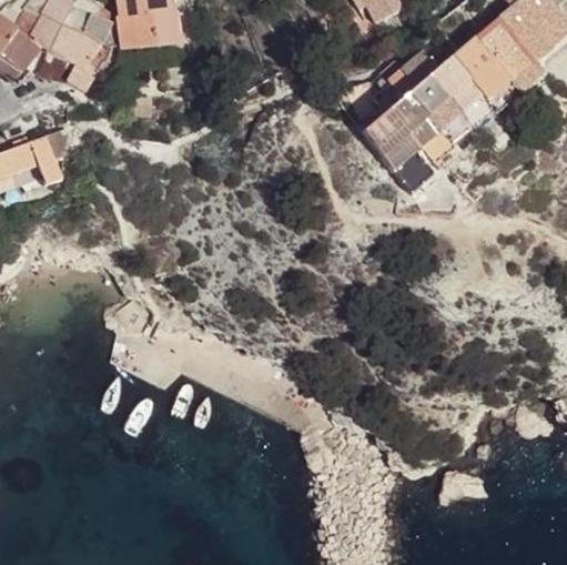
[(30,38),(41,14),(41,13),(48,0),(28,0),(22,7),(12,24),(17,28),(30,38)]
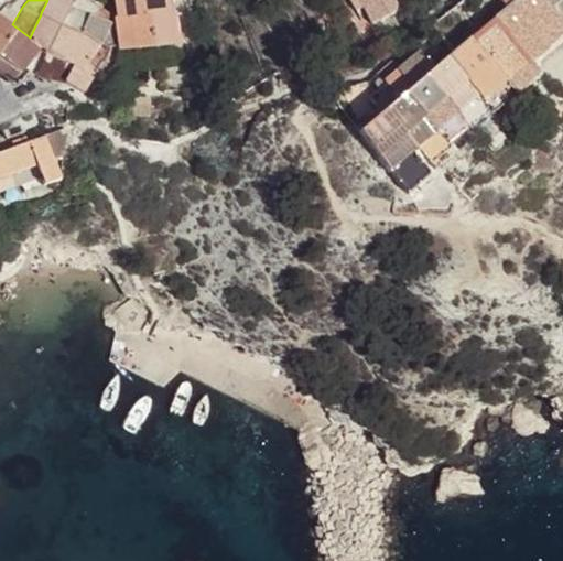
[(47,50),(60,25),(73,0),(47,0),(41,13),(41,14),(30,38),(29,40),(40,45),(39,46),(46,52),(47,50)]
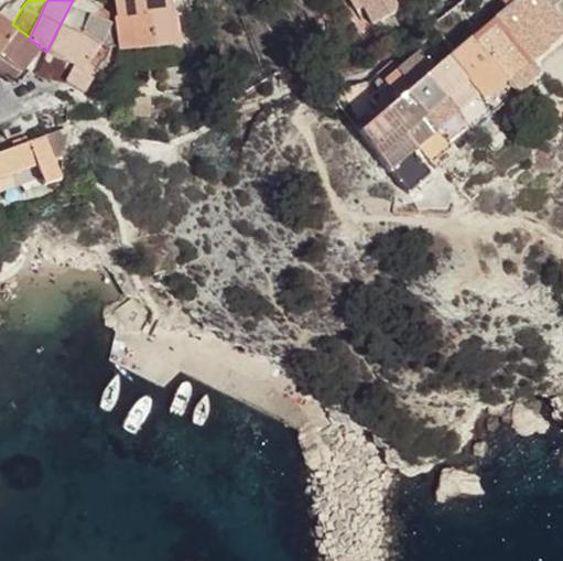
[(109,42),(108,25),(103,22),(105,9),(100,6),(90,0),(73,0),(60,25),(79,32),(80,31),(105,43),(109,42)]
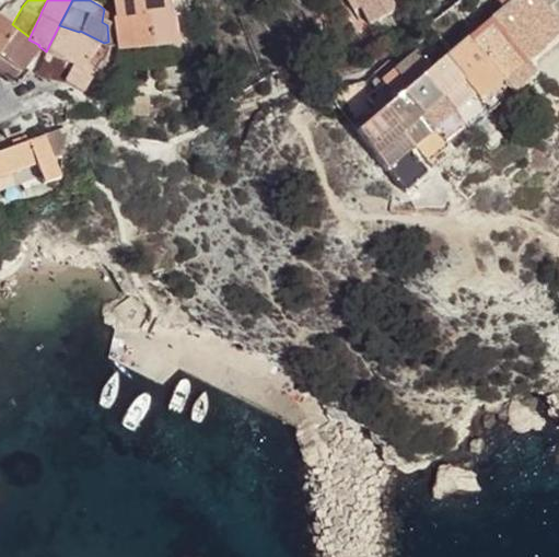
[(178,41),(174,10),(171,10),(169,0),(108,0),(109,9),(114,15),(115,26),(117,44),(117,47),(154,43),(178,41)]
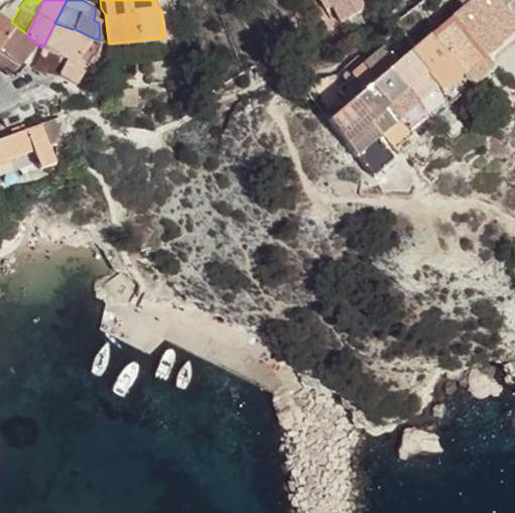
[(330,0),(341,19),(366,5),(363,0),(330,0)]
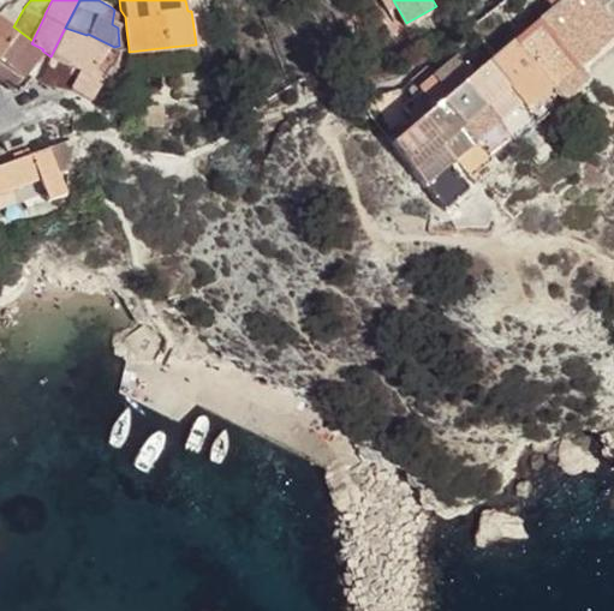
[(565,97),(553,84),(577,64),(586,55),(580,48),(613,21),(613,0),(558,0),(553,5),(475,71),(466,79),(513,138),(519,133),(516,127),(531,115),(537,123),(565,97)]
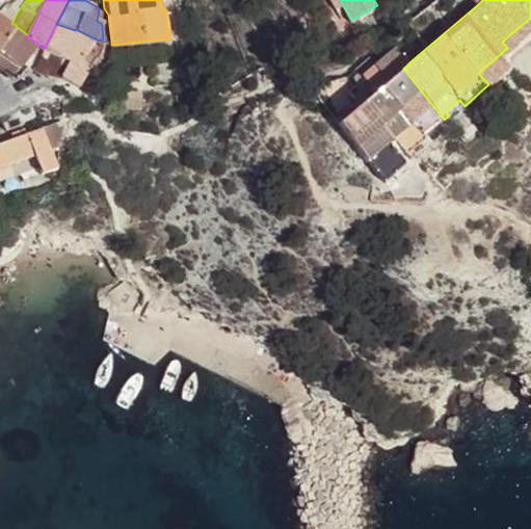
[(0,48),(16,26),(11,23),(0,15),(0,48)]
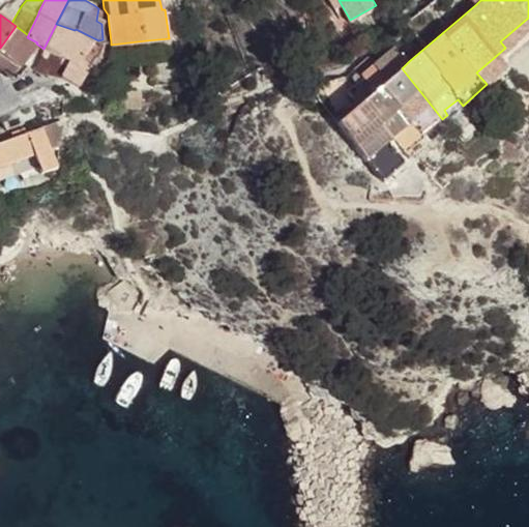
[(505,48),(528,27),(528,18),(500,41),(505,48)]
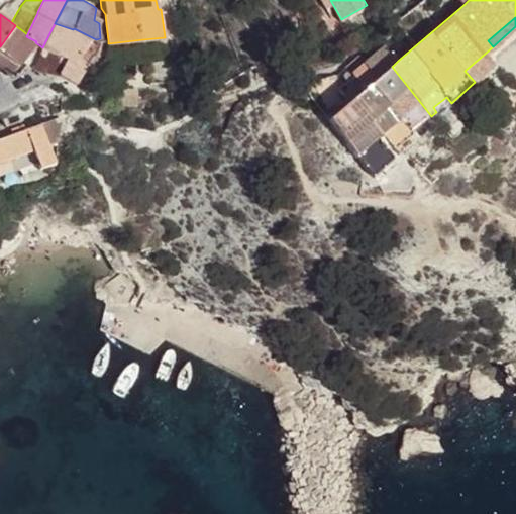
[(71,82),(84,61),(89,54),(96,39),(74,28),(73,29),(55,23),(43,45),(60,56),(54,72),(71,82)]
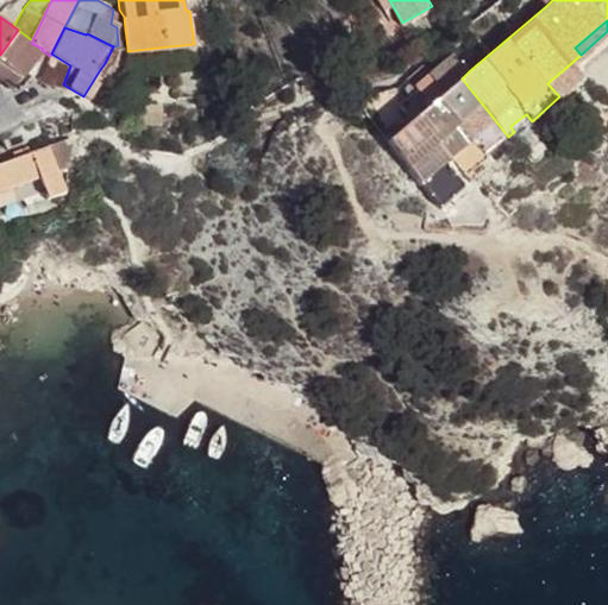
[(127,48),(125,29),(120,29),(117,27),(118,45),(123,46),(127,48)]
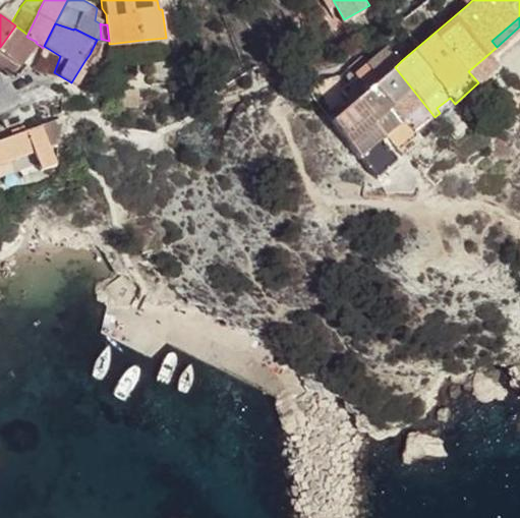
[(36,43),(37,42),(26,37),(27,35),(15,25),(0,47),(0,65),(7,56),(19,65),(36,43)]
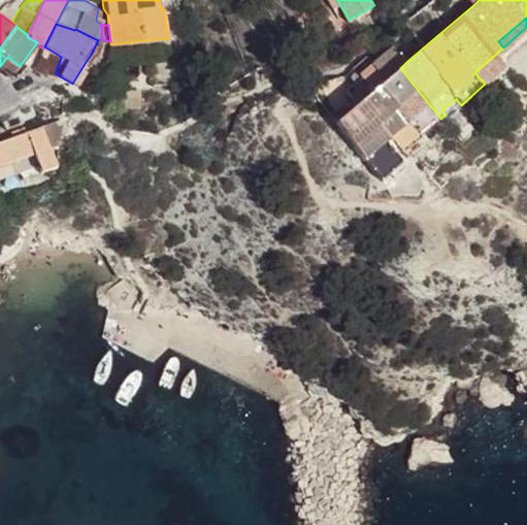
[(407,61),(394,44),(386,51),(400,68),(407,61)]
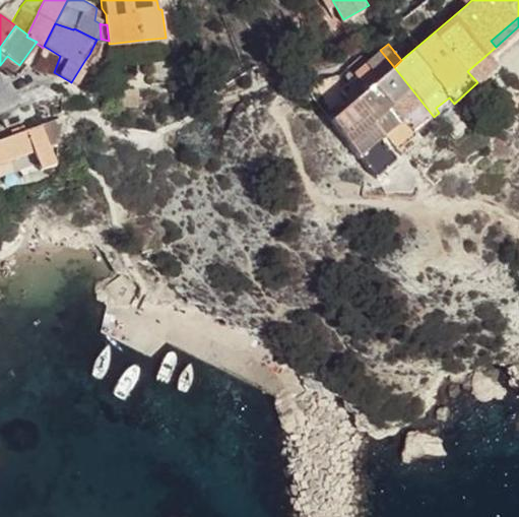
[(60,56),(44,46),(43,48),(28,65),(43,72),(46,67),(54,72),(60,56)]
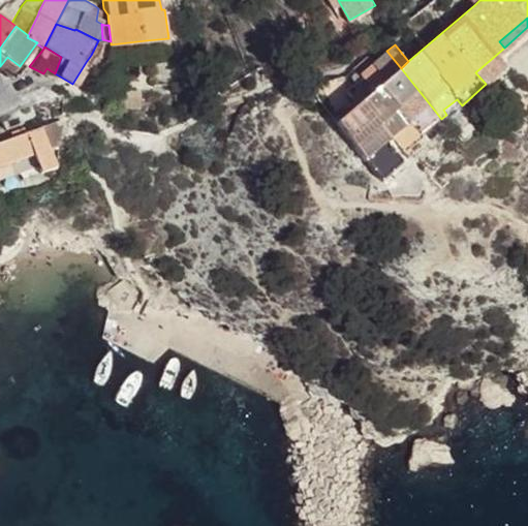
[(490,80),(505,65),(496,55),(475,72),(486,84),(490,80)]
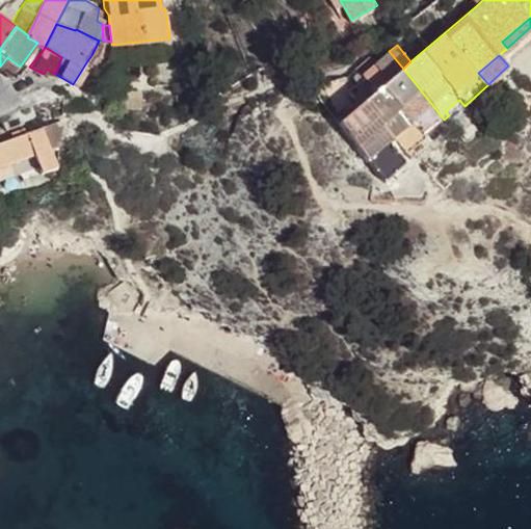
[(12,76),(20,67),(7,57),(0,67),(12,76)]
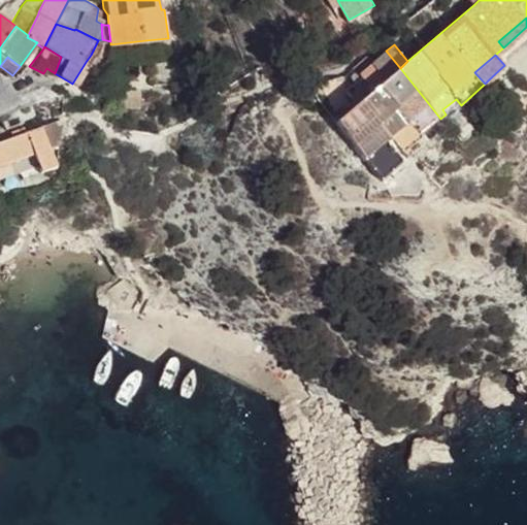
[(387,79),(372,62),(359,73),(360,74),(343,89),(357,106),(380,86),(387,79)]
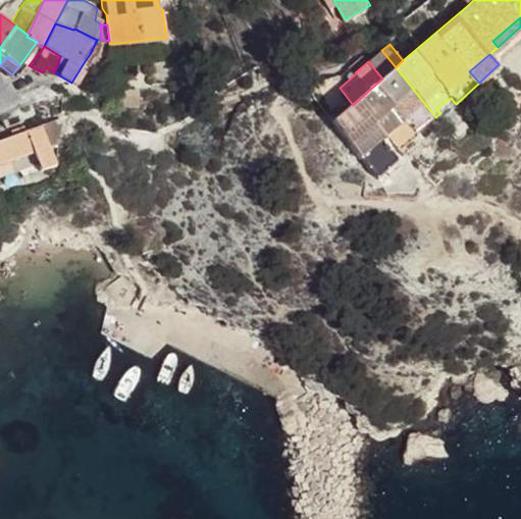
[(403,119),(375,85),(353,105),(333,122),(377,177),(400,159),(381,138),(385,135),(389,131),(403,146),(417,135),(416,134),(403,119)]
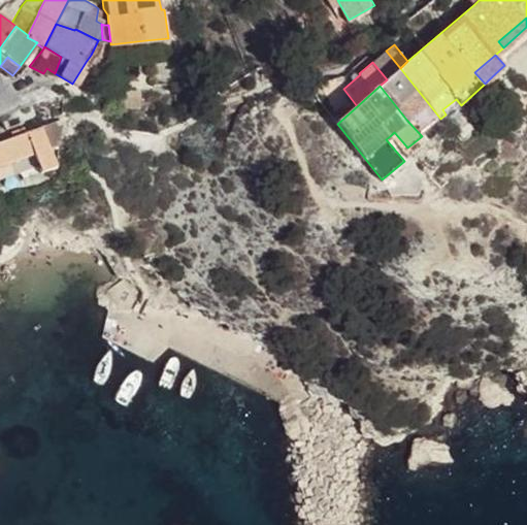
[(35,113),(29,101),(18,106),(23,119),(35,113)]
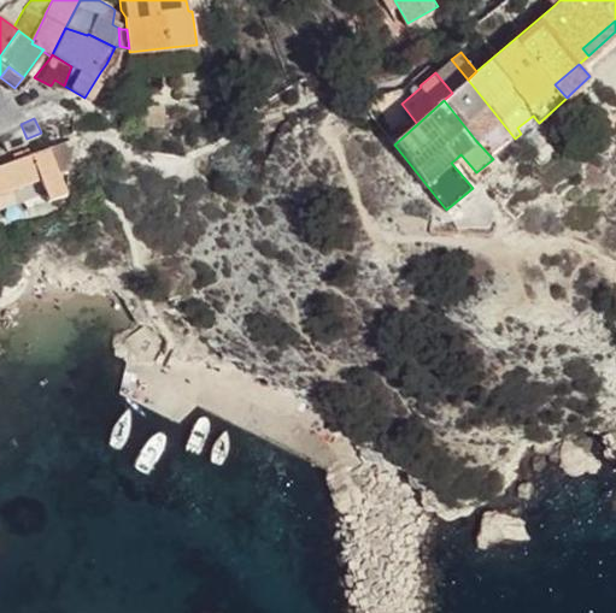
[(27,139),(21,124),(0,131),(0,134),(6,148),(28,141),(27,139)]
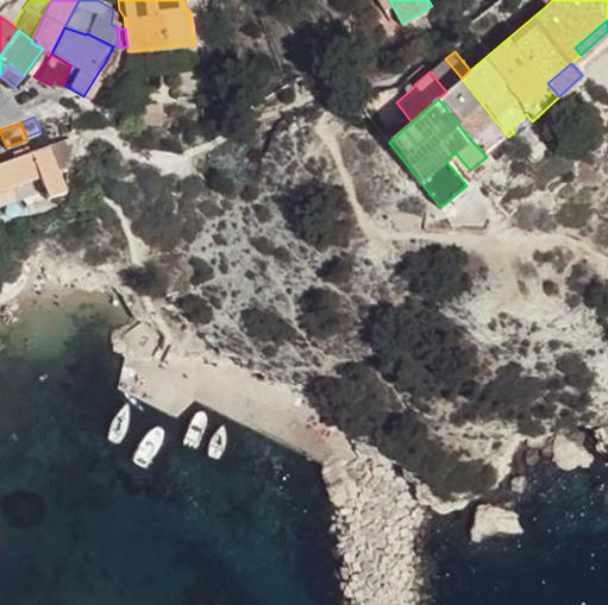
[(68,166),(71,136),(48,144),(57,170),(68,166)]
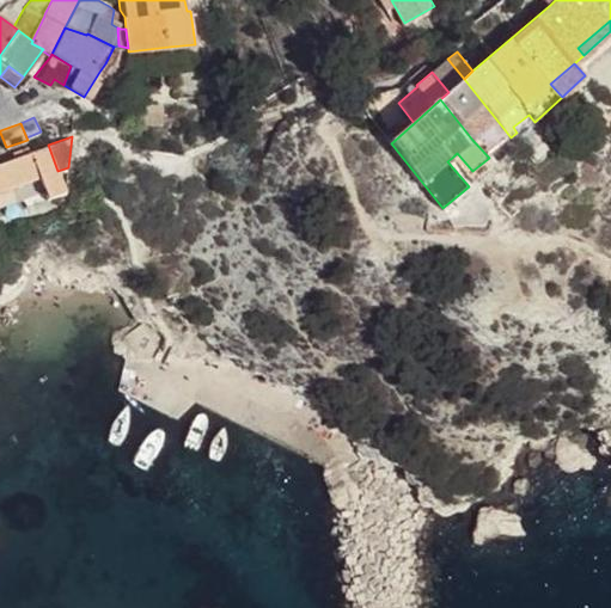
[(493,153),(477,136),(472,140),(488,157),(493,153)]
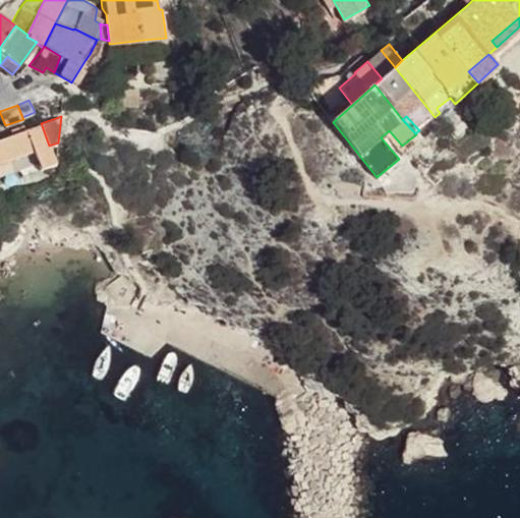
[(49,146),(41,123),(25,129),(23,124),(10,129),(12,134),(0,138),(0,174),(38,160),(42,170),(56,164),(49,146)]
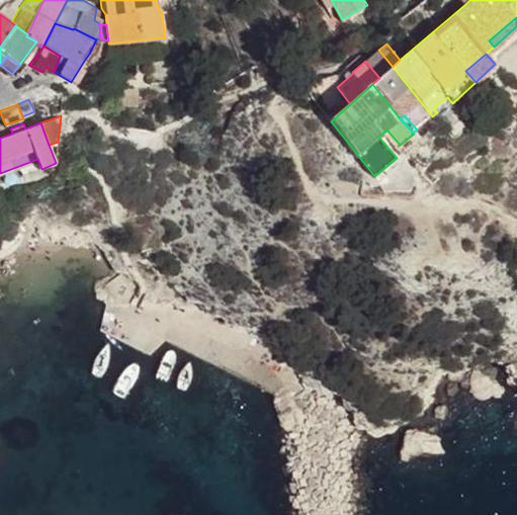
[(400,145),(386,130),(382,134),(399,154),(404,150),(400,145)]
